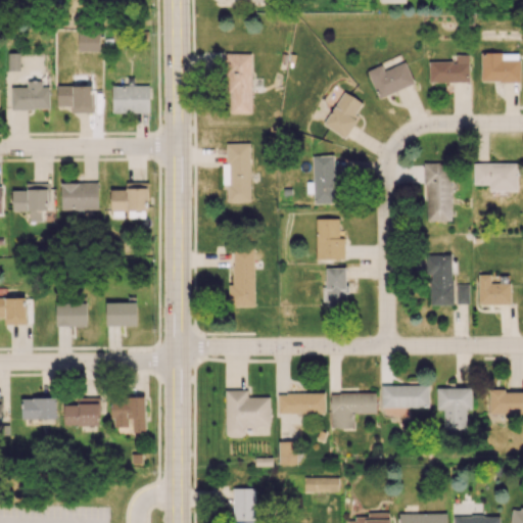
[(520,82),(520,52),(480,52),(480,81),(520,82)]
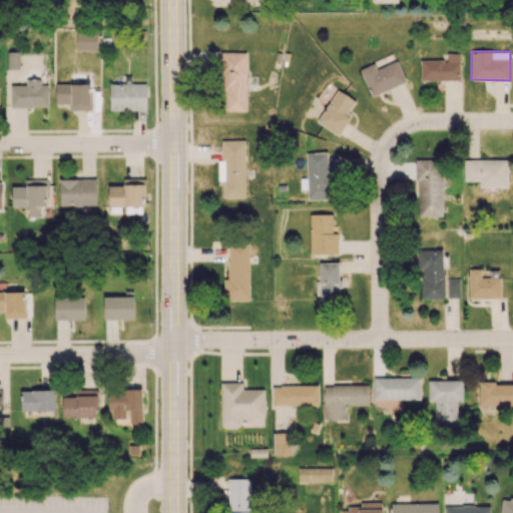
[(18,52),(9,52),(9,69),(19,69),(18,52)]
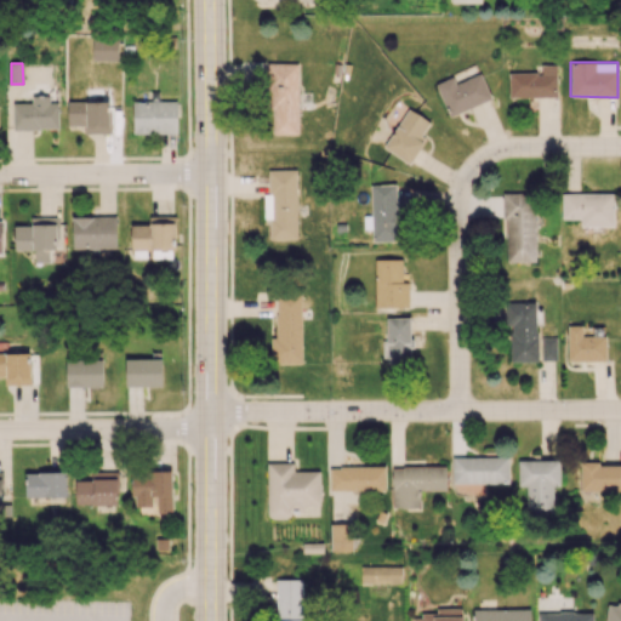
[(297,135),(298,63),(269,63),(268,134),(297,135)]
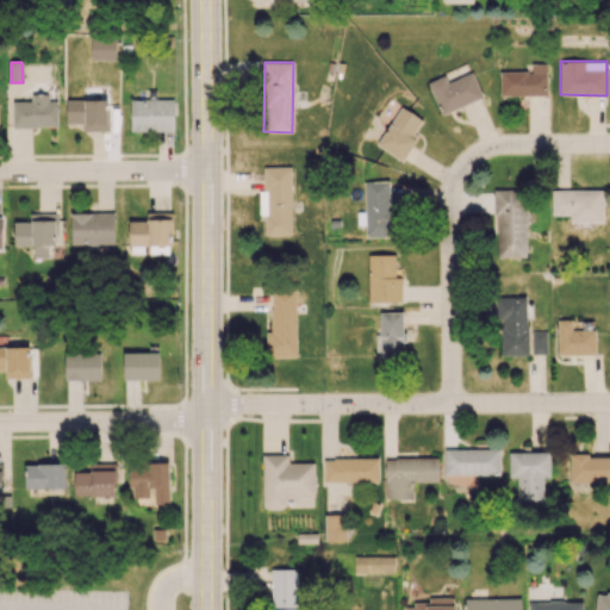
[(547,95),(547,63),(531,63),(531,72),(499,72),(499,95),(547,95)]
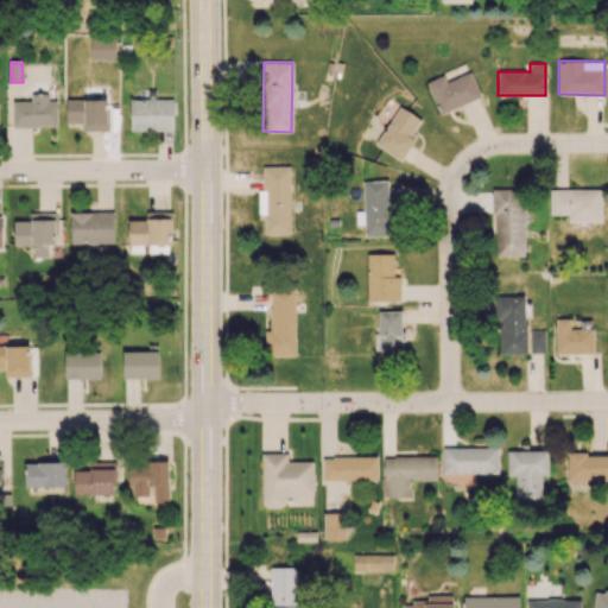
[(445,81),(443,75),(428,81),(438,113),(480,99),(472,73),(445,81)]
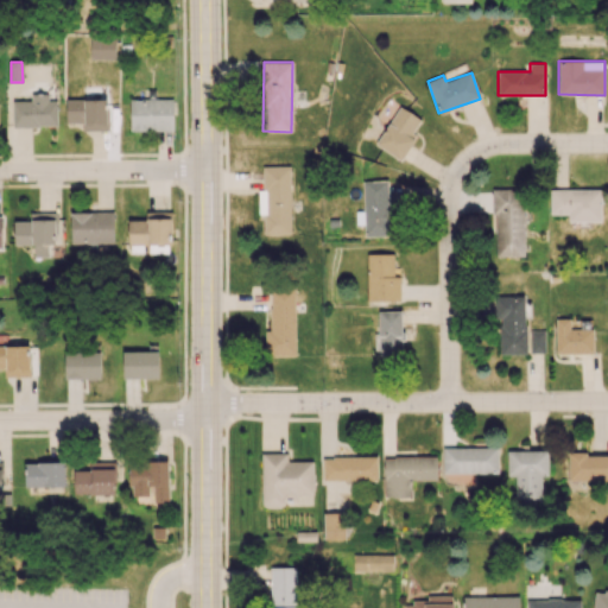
[(31,96),(31,101),(12,101),(13,127),(57,126),(57,95),(31,96)]
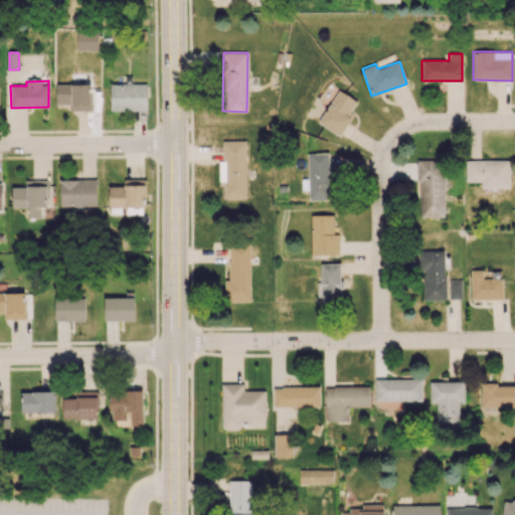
[(56,105),(69,105),(69,111),(91,110),(91,83),(55,84),(56,105)]
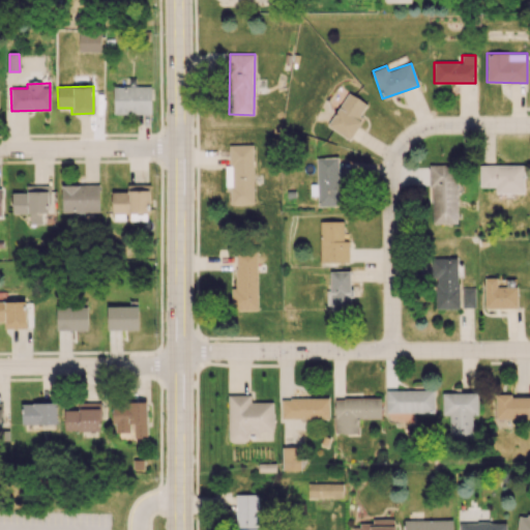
[(114,114),(151,114),(150,86),(113,86),(114,114)]
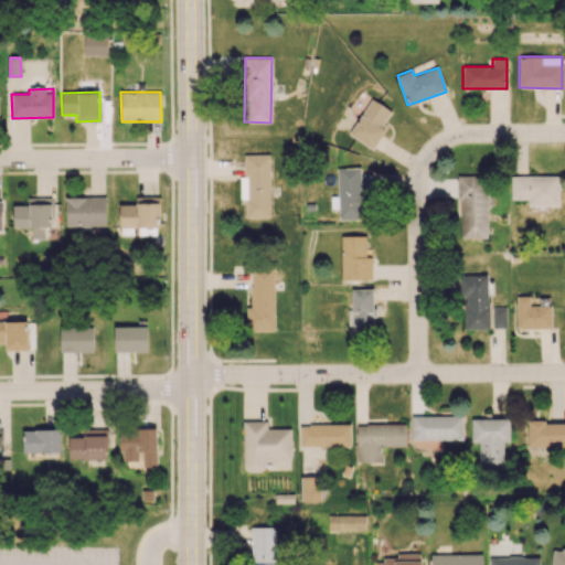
[(373,148),(393,110),(369,98),(350,136),(373,148)]
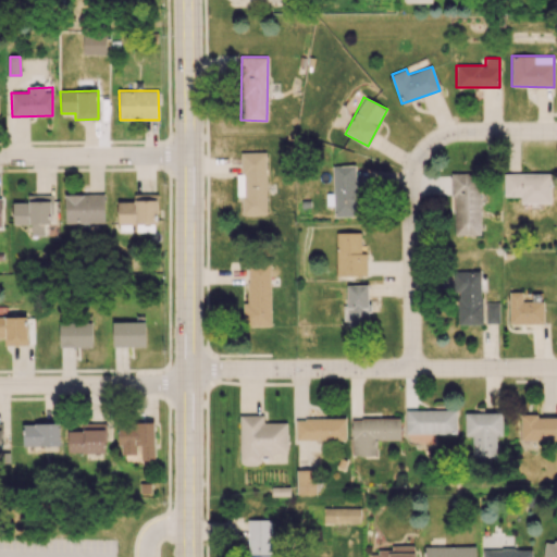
[(265,151),(240,152),(240,175),(236,175),(236,195),(240,195),(242,215),(267,214),(265,151)]
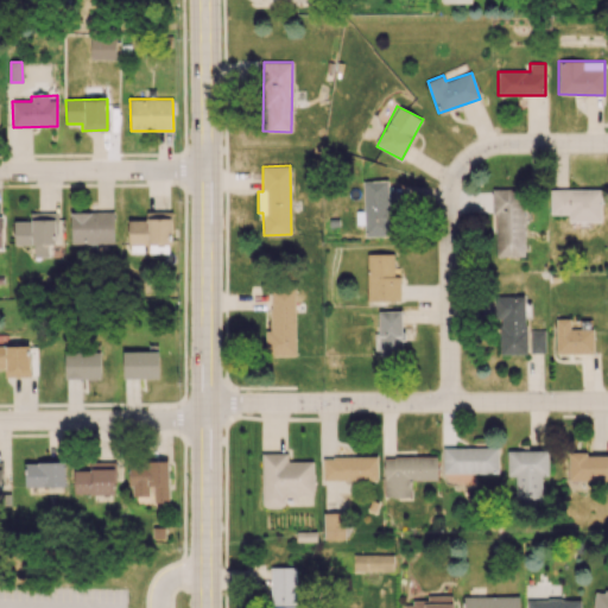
[(362,181),(363,211),(356,211),(356,225),(363,225),(365,236),(390,236),(388,181),(362,181)]
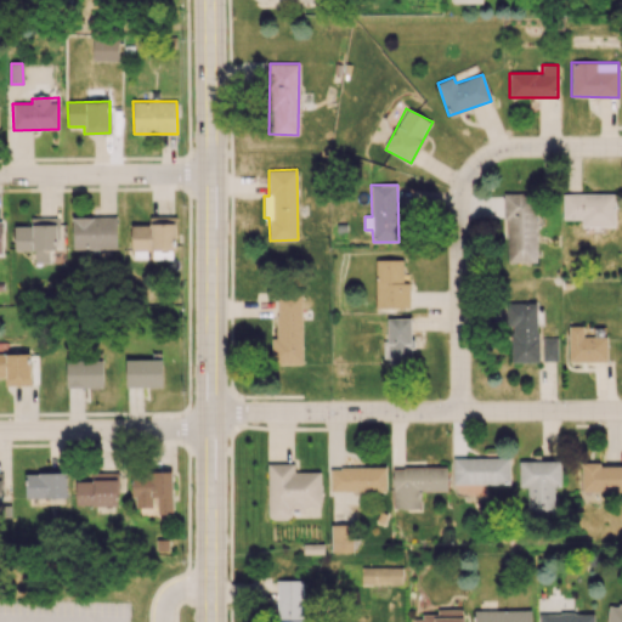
[(505,263),(536,261),(535,192),(504,193),(505,263)]
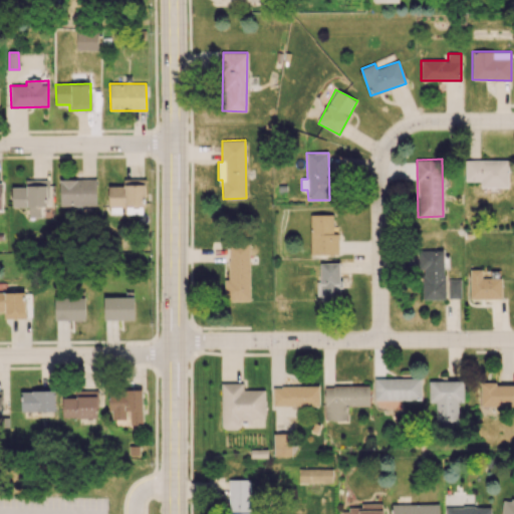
[(465,161),(465,181),(480,181),(481,188),(509,187),(508,160),(465,161)]
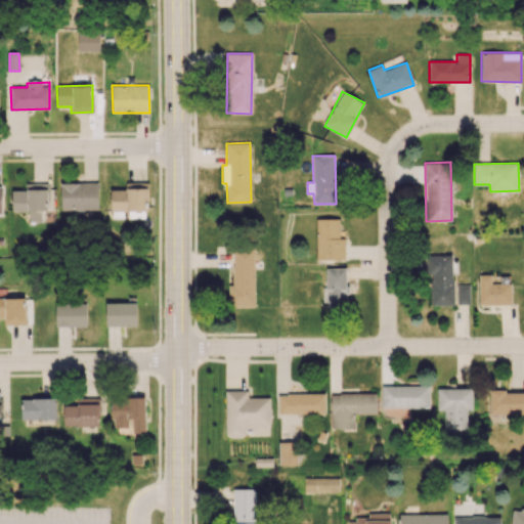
[(61,210),(98,210),(97,182),(60,183),(61,210)]
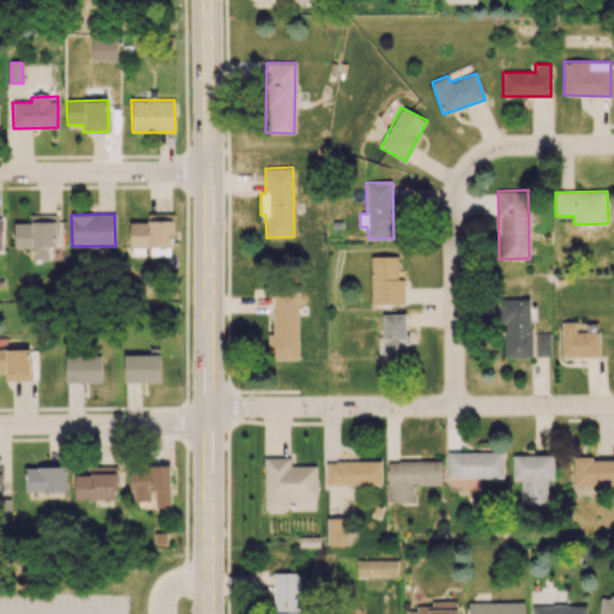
[(128,222),(130,247),(173,247),(173,214),(148,214),(148,222),(128,222)]
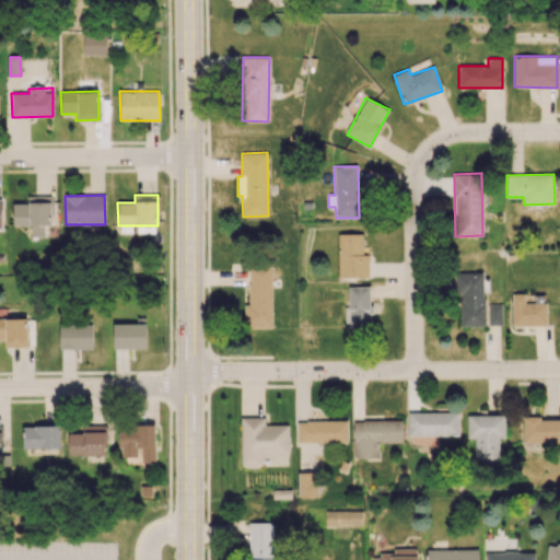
[(53,196),(28,196),(28,203),(13,203),(12,224),(53,225),(53,196)]
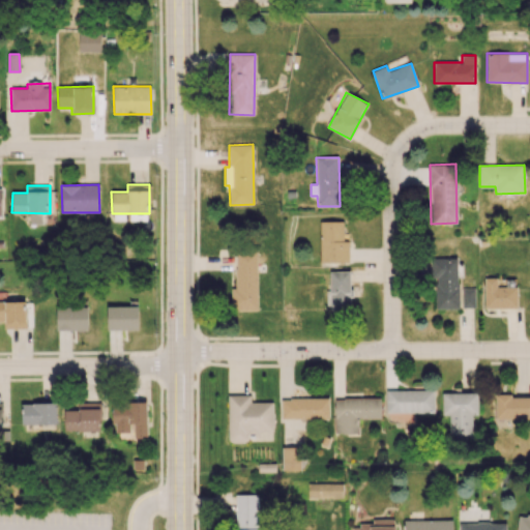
[(343,221),(320,222),(320,262),(349,262),(348,241),(343,241),(343,221)]
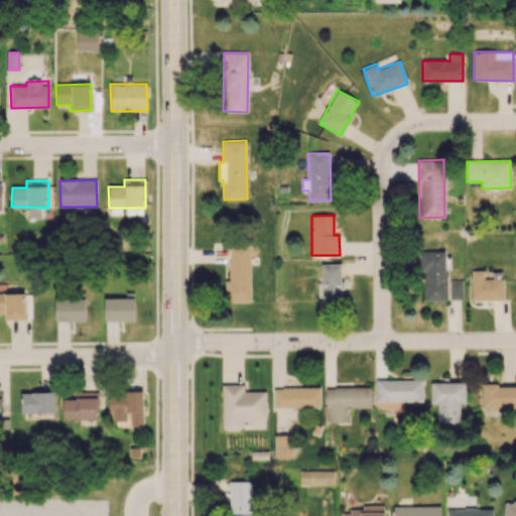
[(251,302),(250,244),(229,244),(230,280),(225,280),(225,302),(251,302)]
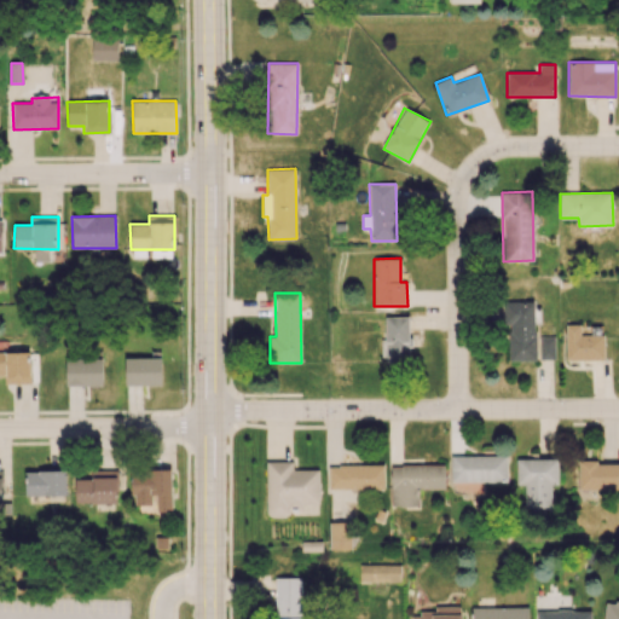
[(533,301),(503,301),(503,324),(509,324),(509,360),(538,360),(538,359),(555,359),(555,336),(534,336),(533,301)]
